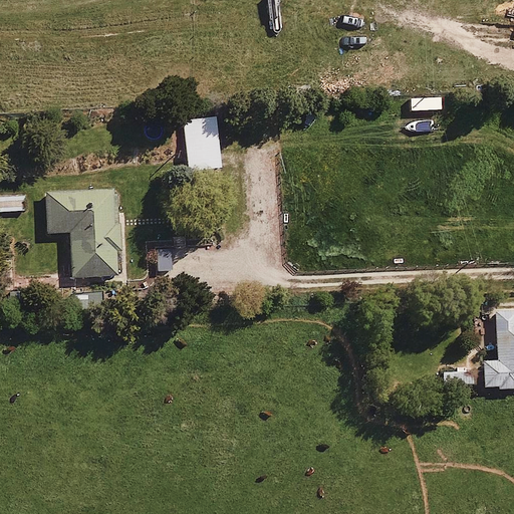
[(219,116),(184,120),(189,172),(226,169),(219,116)]
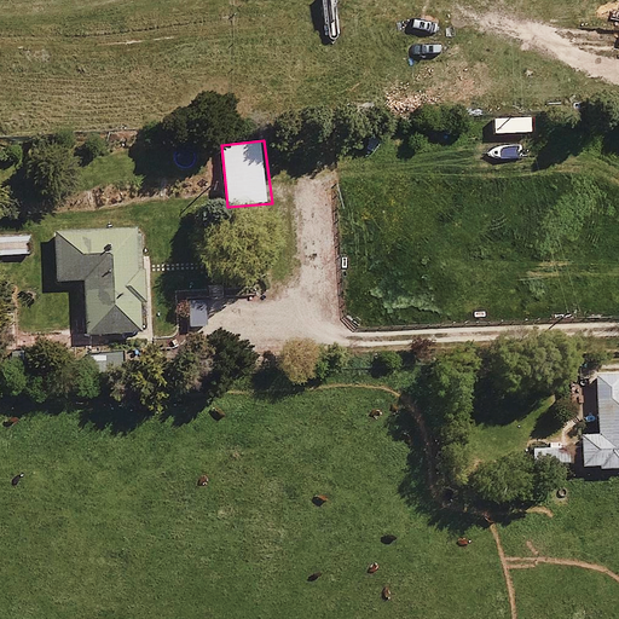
[(145,275),(143,231),(58,232),(61,283),(87,282),(88,334),(145,331),(143,302),(150,301),(149,273),(145,275)]
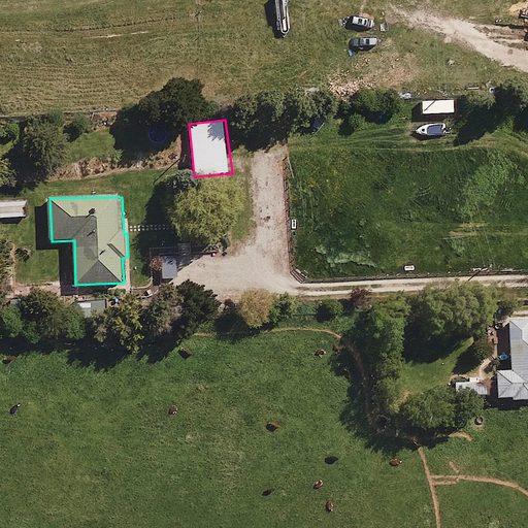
[(0,203),(0,219),(26,218),(25,202),(0,203)]
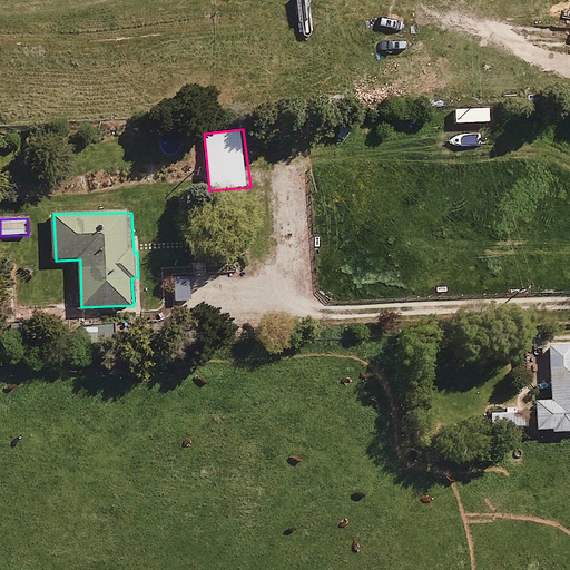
[(539,401),(541,431),(569,429),(569,344),(552,345),(554,400),(539,401)]
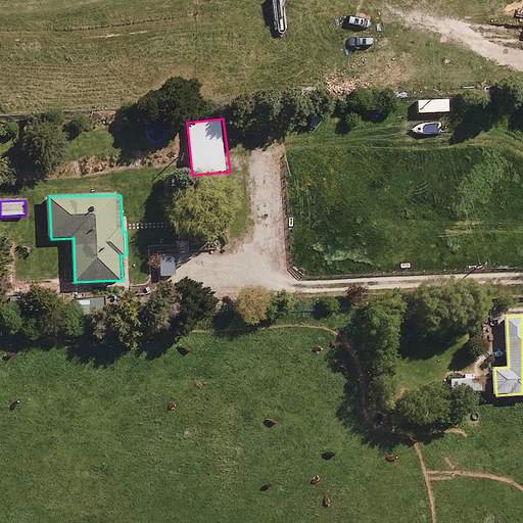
[(454,379),(454,392),(484,391),(483,379),(454,379)]
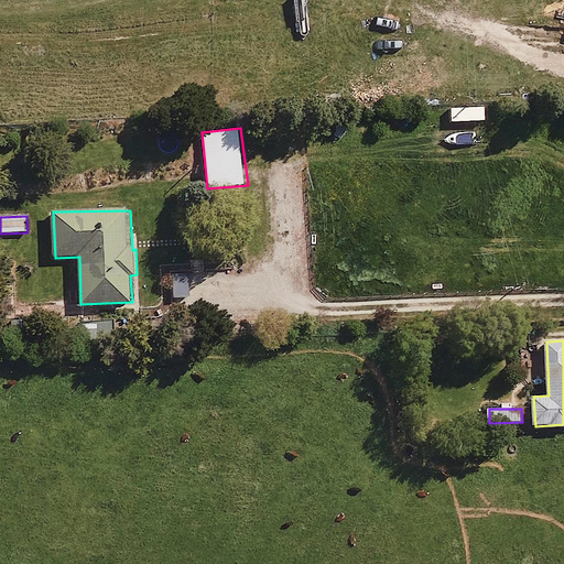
All buildings are outlined.
